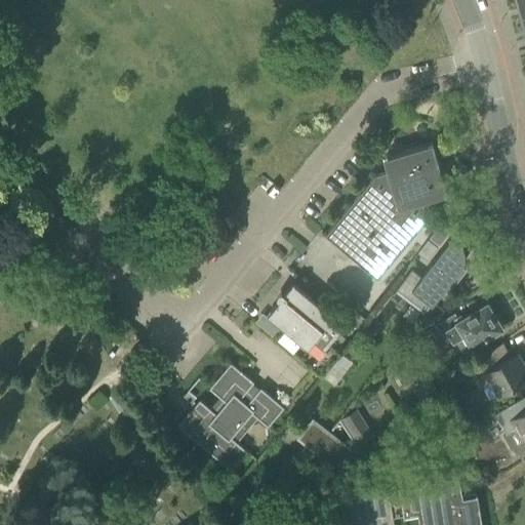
[(524,0),(515,0),(520,15),(524,13),(524,0)]
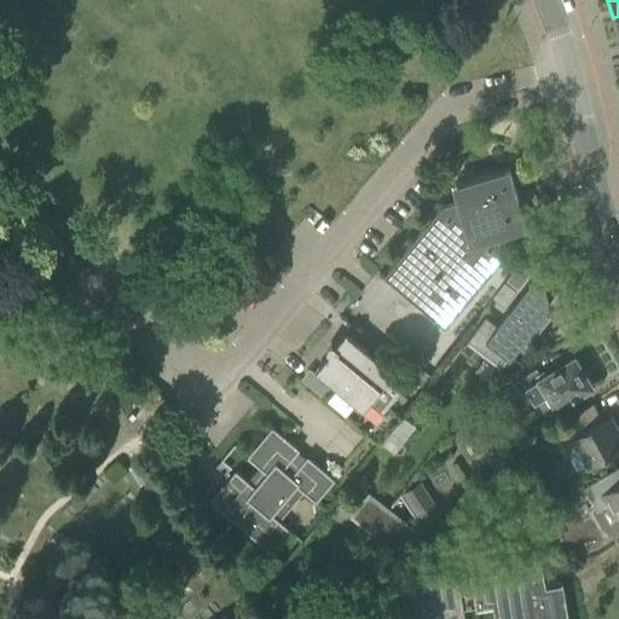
[(382,277),(444,328),(503,258),(497,237),(515,231),(514,226),(518,219),(524,217),(509,168),(451,185),(456,202),(441,206),(382,277)]
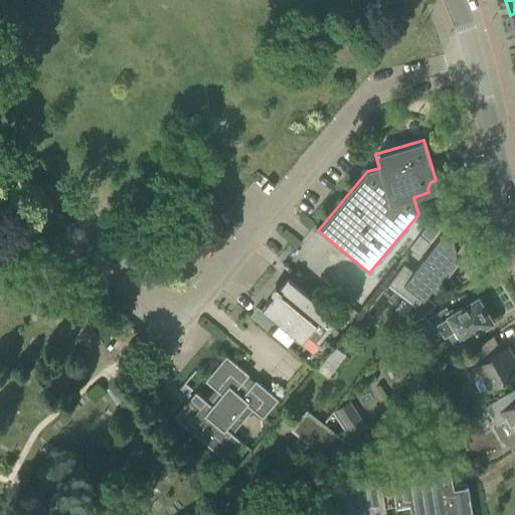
[(416,307),(452,261),(454,259),(455,255),(456,252),(456,249),(455,246),(449,224),(437,240),(413,271),(404,264),(387,285),(416,307)]
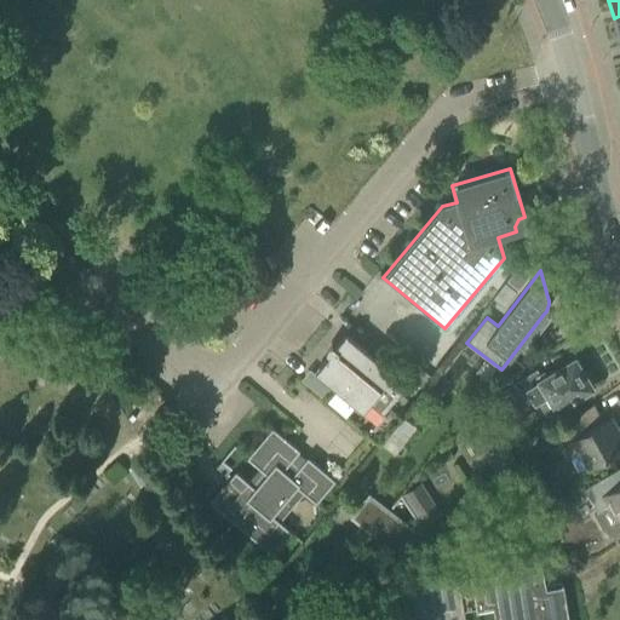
[(506,282),(493,298),(504,308),(517,291),(506,282)]
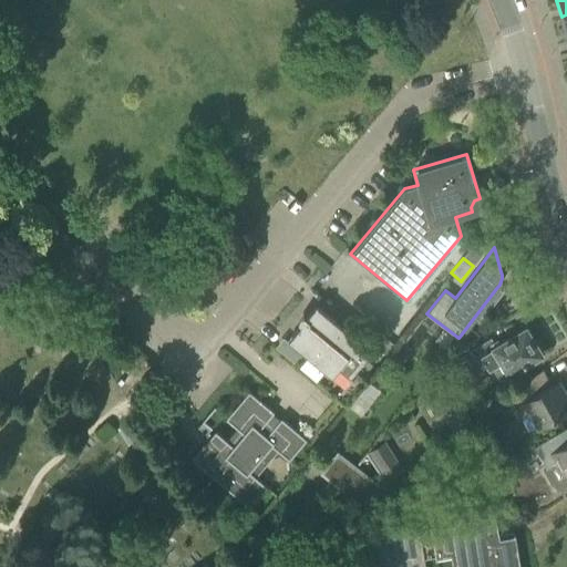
[(316,305),(302,320),(288,338),(312,359),(305,369),(297,362),(296,363),(347,406),(368,379),(356,369),(370,351),(316,305)]
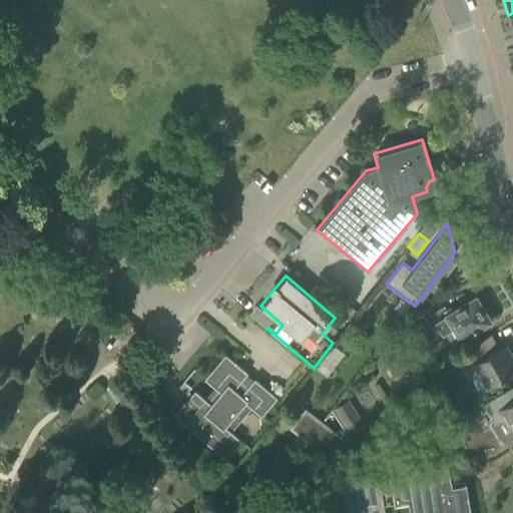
[(450,308),(444,312),(442,308),(426,318),(428,322),(417,328),(426,343),(445,331),(452,342),(489,320),(475,297),(452,312),(450,308)]
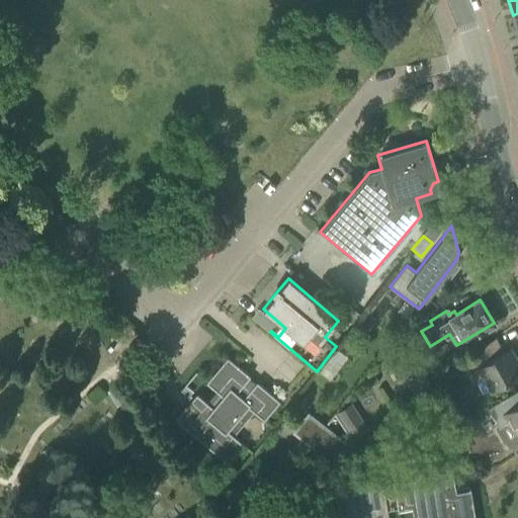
[(340,311),(354,322),(360,314),(346,303),(340,311)]
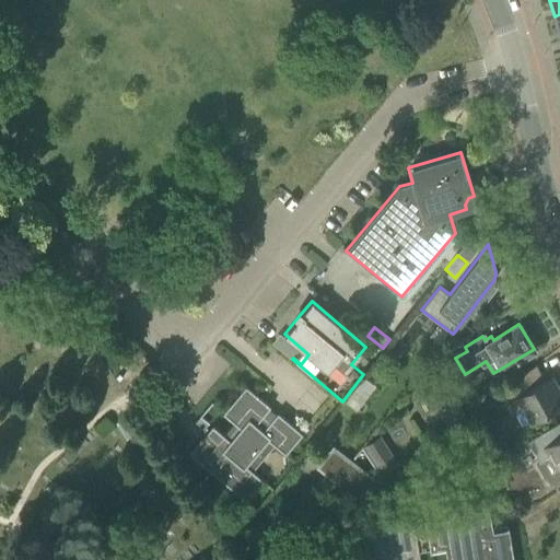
[(545,380),(535,364),(499,392),(512,413),(522,408),(531,423),(559,406),(559,394),(555,385),(552,387),(547,378),(545,380)]
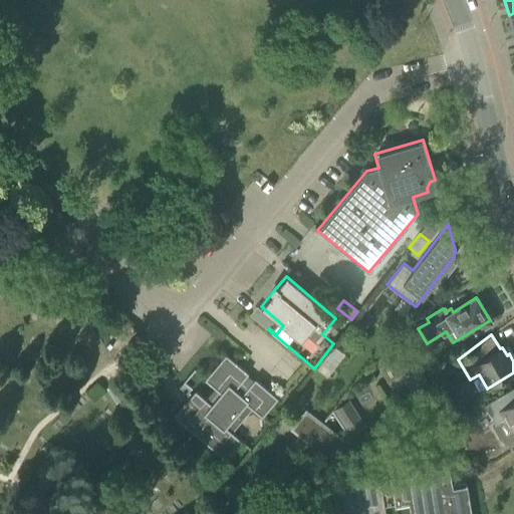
[(247,372),(240,366),(225,353),(204,379),(214,388),(205,399),(195,391),(174,416),(225,459),(241,440),(230,431),(250,408),(260,416),(276,397),(254,378),(250,382),(243,377),(247,372)]
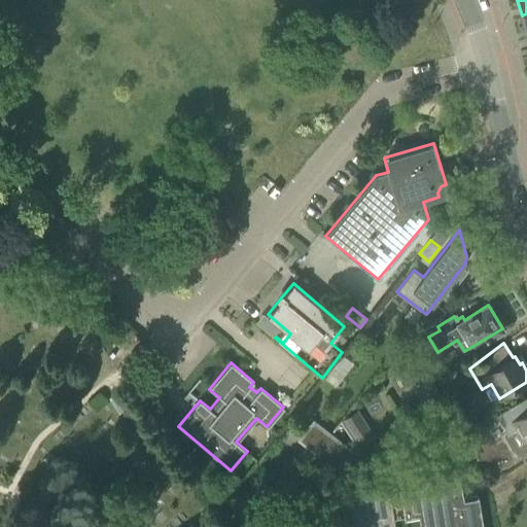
[(526,396),(515,403),(496,415),(508,435),(518,430),(524,442),(526,440),(526,396)]
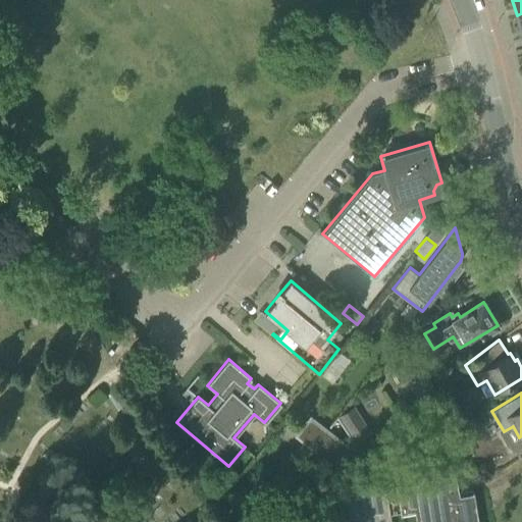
[(353,405),(337,415),(356,445),(371,433),(353,405)]
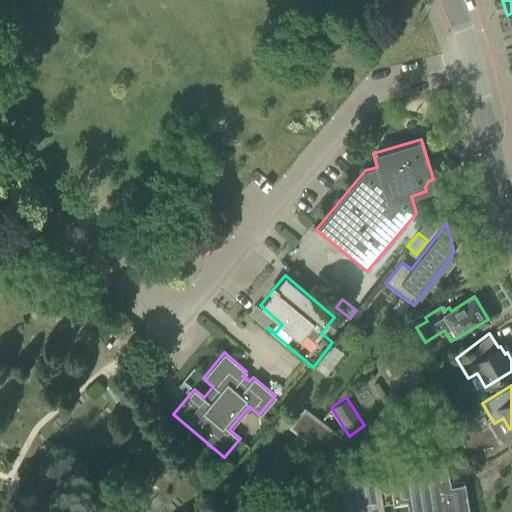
[(308,442),(324,455),(341,442),(329,433),(332,429),(304,408),(292,423),(311,438),(308,442)]
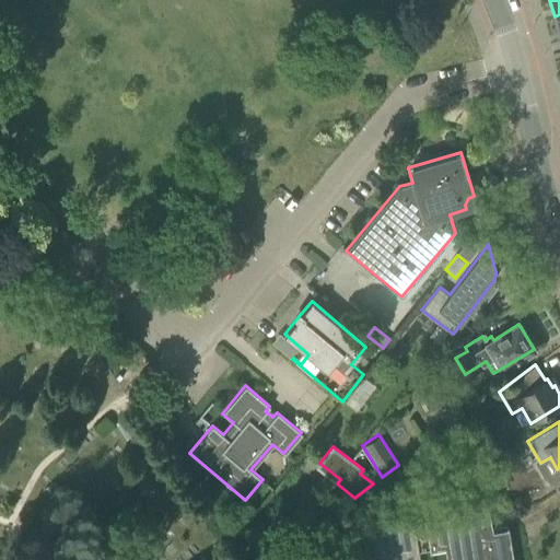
[(513,559),(508,526),(492,529),(487,498),(422,510),(424,521),(413,522),(418,550),(429,548),(430,551),(445,548),(446,559),(513,559)]
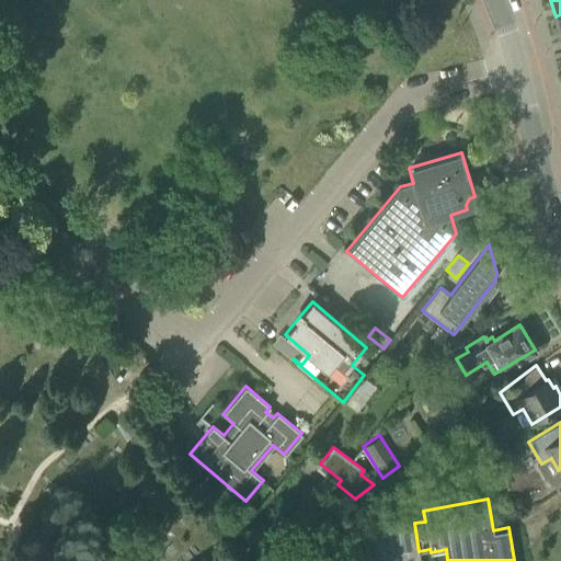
[(412,560),(411,554),(420,553),(419,551),(414,523),(414,522),(401,524),(401,527),(338,539),(338,535),(335,535),(340,560),(412,560)]
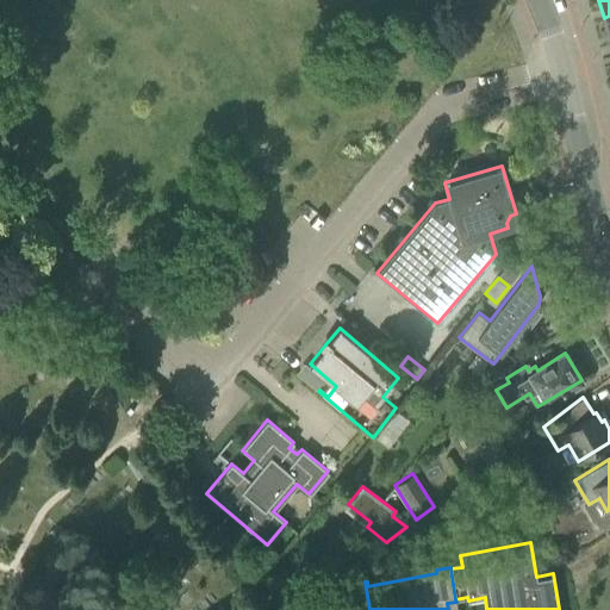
All buildings are outlined.
